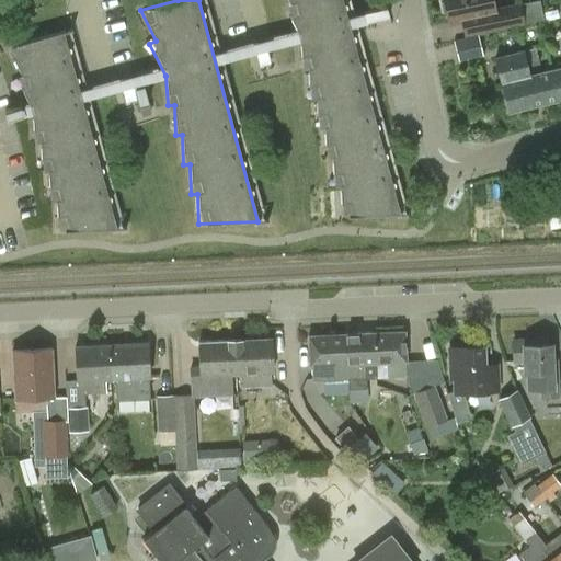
[(343,0),(288,0),(292,4),(285,8),(301,39),(302,69),(309,69),(310,99),(317,99),(318,128),(324,128),(325,158),(332,158),(333,187),(340,187),(342,217),(401,215),(343,0)]
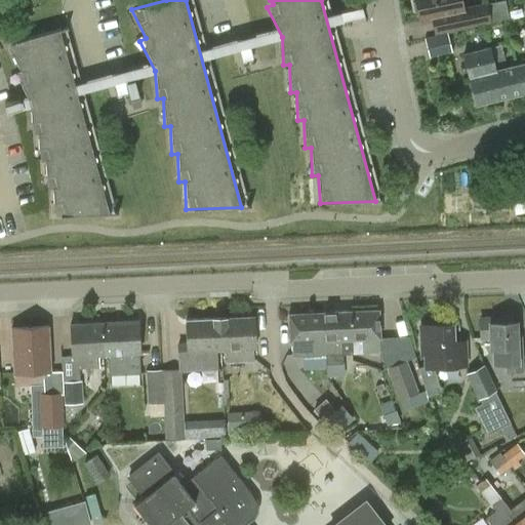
[(506,0),(485,4),(461,9),(459,0),(415,0),(416,1),(413,3),(415,14),(419,14),(420,23),(431,21),(434,35),(489,23),(489,22),(509,18),(506,0)]
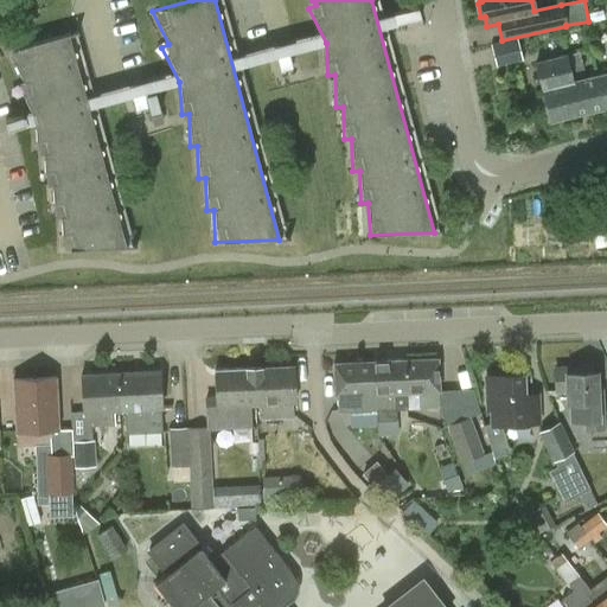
[(396,23),(396,24),(421,17),(419,6),(394,13),(395,16),(388,18),(390,25),(396,23)]
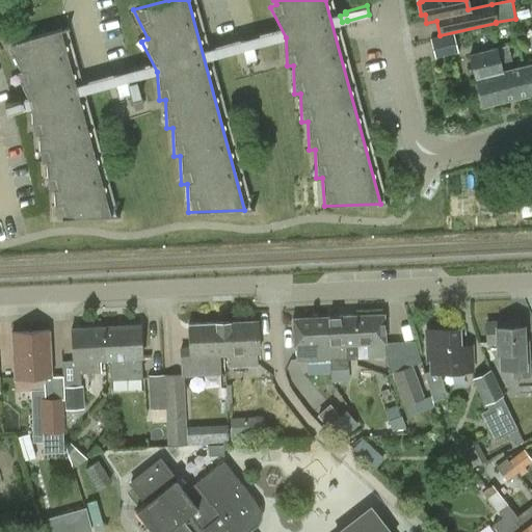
[(60,29),(6,44),(21,72),(15,75),(30,105),(31,134),(37,133),(38,162),(45,161),(47,190),(53,189),(54,218),(110,215),(60,29)]
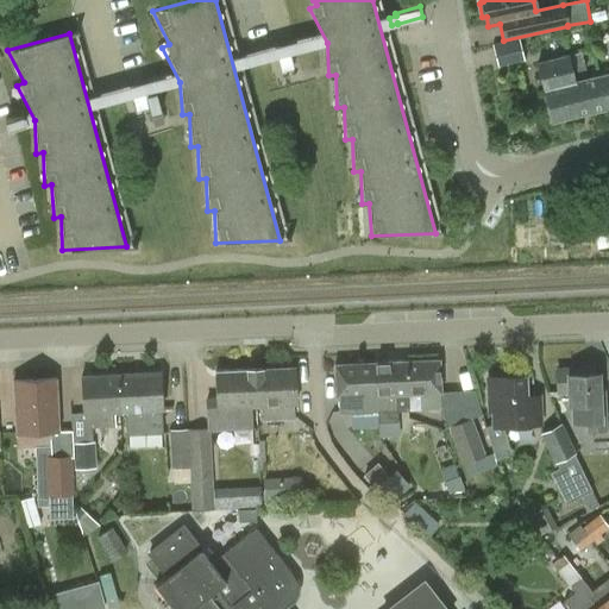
[(497,67),(523,61),(519,39),(493,45),(497,67)]
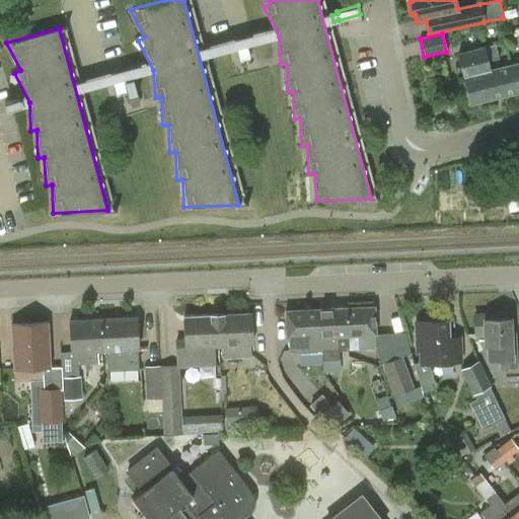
[(250,56),(248,50),(245,39),(234,42),(237,53),(236,53),(238,59),(250,56)]
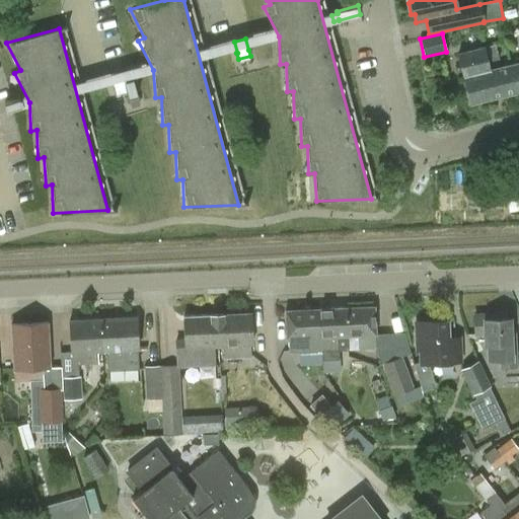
[(469,105),(518,93),(511,65),(490,71),(488,63),(499,60),(495,45),(484,48),(457,54),(469,105)]
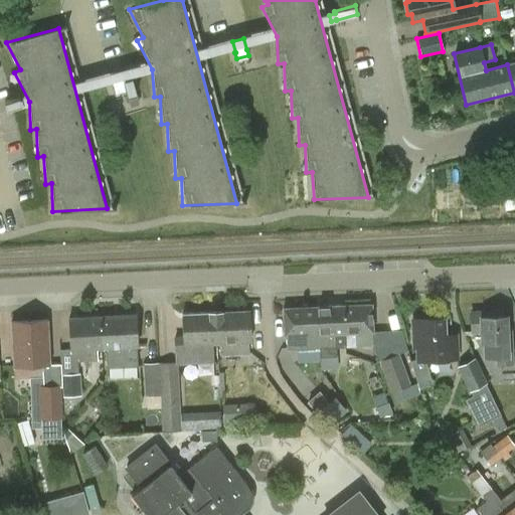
[(139,103),(130,69),(110,74),(114,92),(126,89),(130,106),(139,103)]
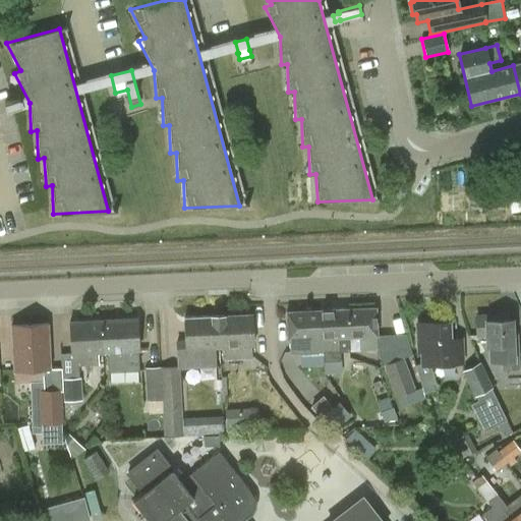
[(375,337),(378,337),(377,307),(347,309),(349,338),(359,337),(360,350),(377,350),(375,337)]
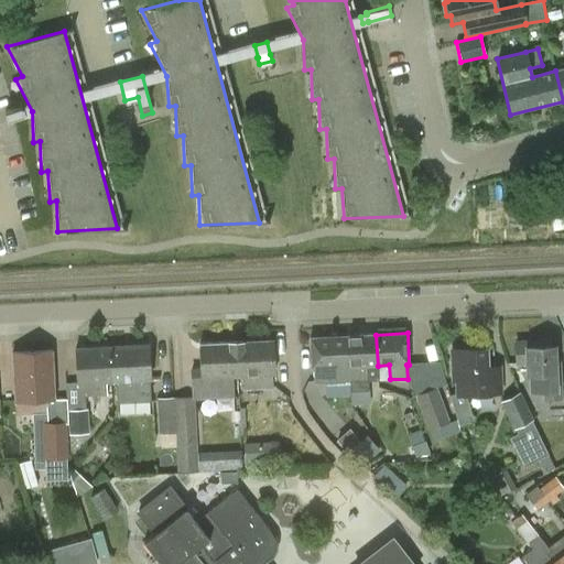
[(349,367),(350,379),(351,389),(367,388),(367,378),(379,378),(378,366),(376,335),(346,336),(347,367),(349,367)]
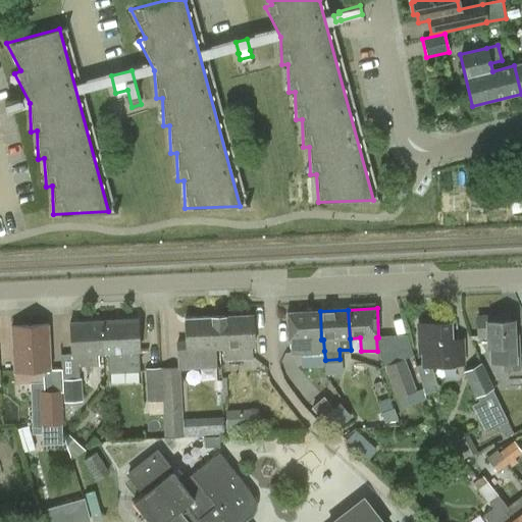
[(291,353),(324,351),(323,340),(321,340),(320,311),(286,313),(289,341),(290,341),(291,353)]
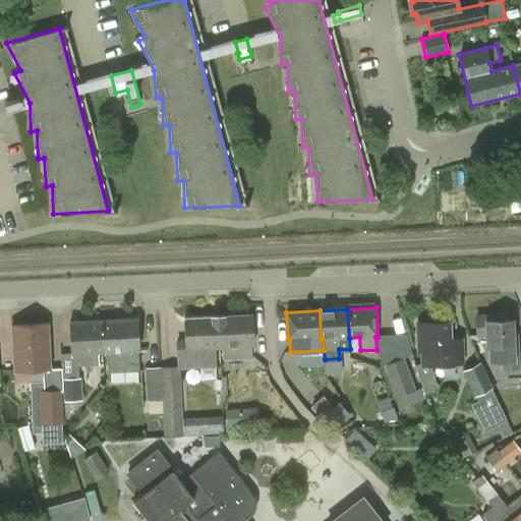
[(220,347),(225,347),(225,359),(251,358),(251,346),(253,346),(252,314),(218,315),(220,347)]
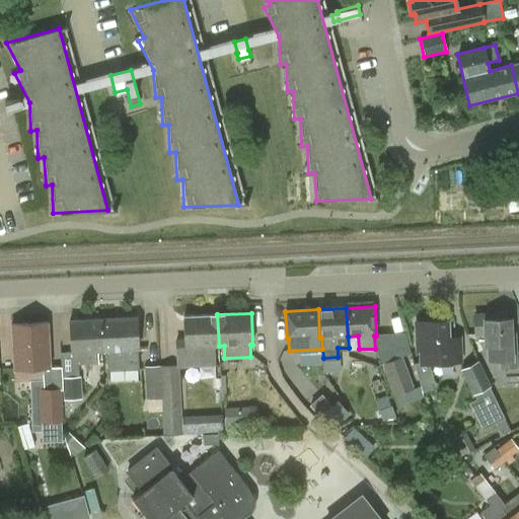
[(219,346),(217,314),(183,316),(184,347),(176,347),(177,365),(159,366),(161,399),(162,399),(164,433),(182,433),(179,367),(214,365),(214,346),(219,346)]
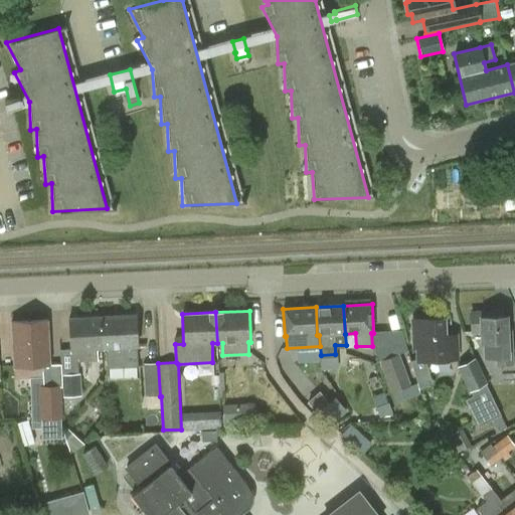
[(506,316),(494,317),(494,312),(471,313),(472,332),(481,332),(481,342),(482,342),(483,356),(496,355),(496,366),(513,365),(512,330),(507,330),(506,316)]
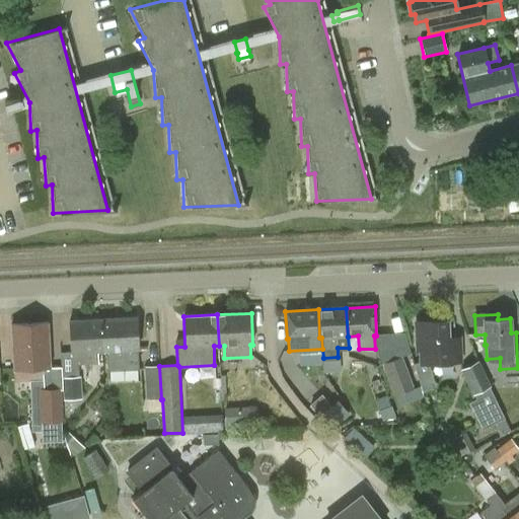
[(138,349),(137,317),(103,319),(104,351),(107,351),(108,371),(139,370),(138,349)]
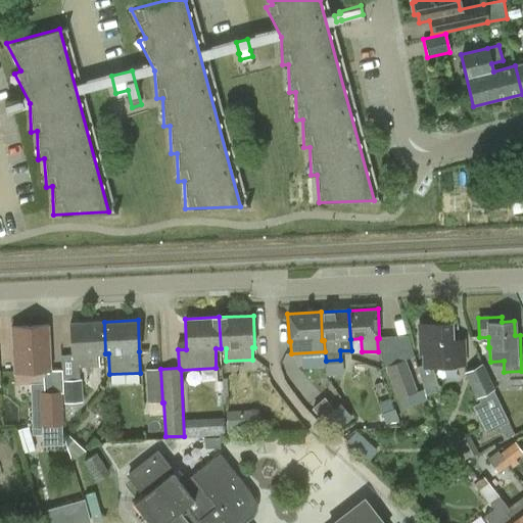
[(99,367),(98,353),(105,353),(104,322),(69,324),(72,355),(74,355),(75,368),(99,367)]
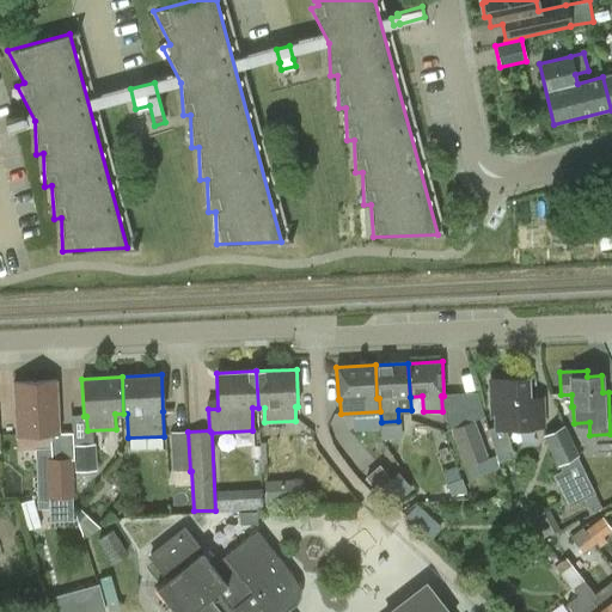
[(514,457),(505,427),(543,426),(542,398),(530,398),(528,379),(490,380),(493,411),(495,411),(496,427),(488,429),(499,463),(514,457)]
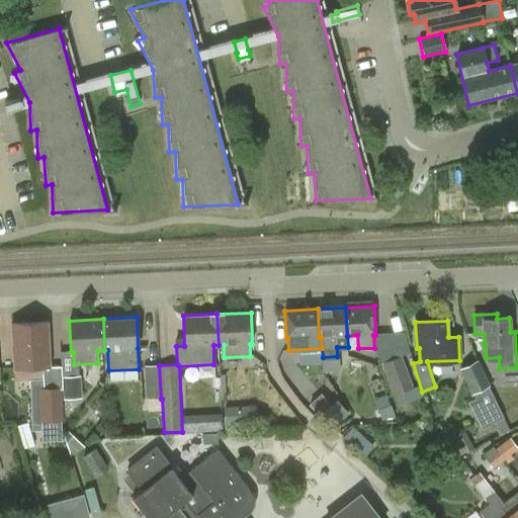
[(45,380),(44,366),(51,366),(49,322),(11,324),(14,368),(15,382),(45,380)]
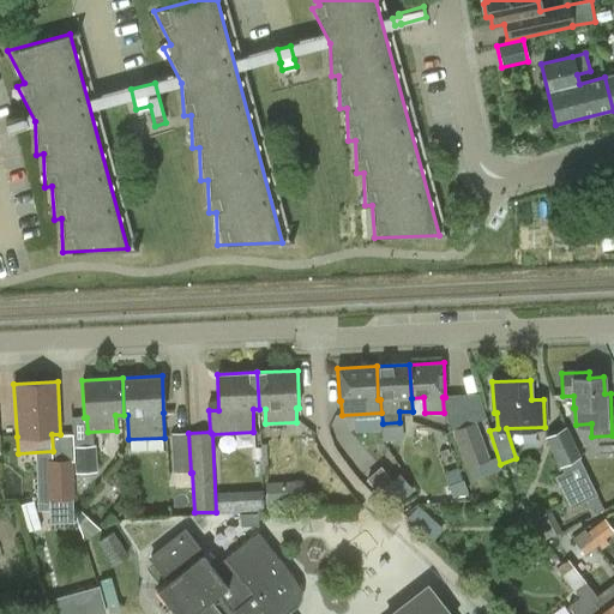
[(467,469),(489,461),(476,422),(452,431),(467,469)]
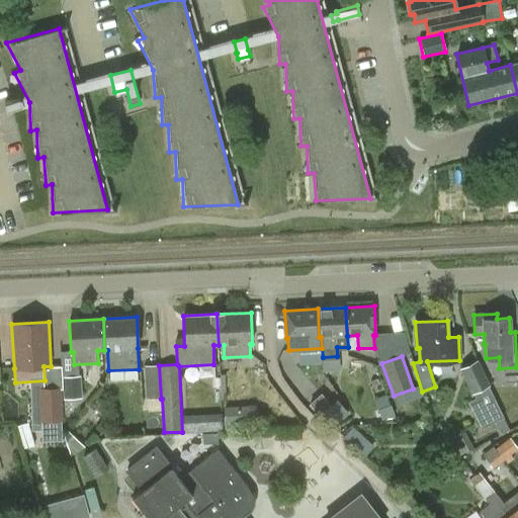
[(481,429),(488,426),(492,434),(508,427),(489,386),(490,385),(478,360),(460,369),(471,394),(473,394),(476,399),(468,402),(481,429)]
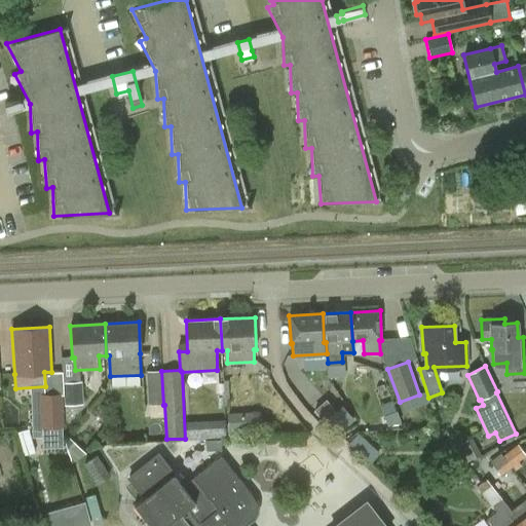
[(163,405),(161,371),(147,372),(149,406),(163,405)]
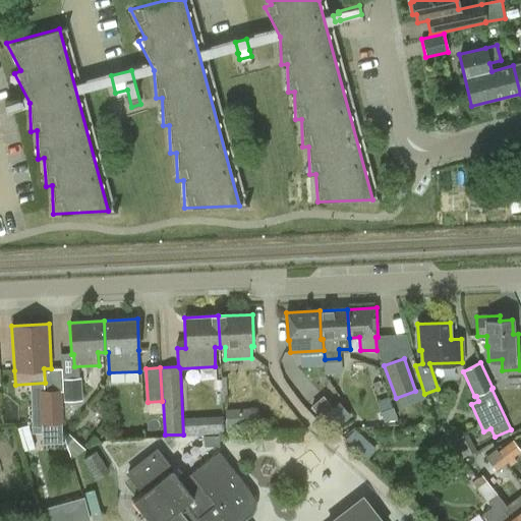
[(65,402),(82,400),(81,379),(63,380),(65,402)]
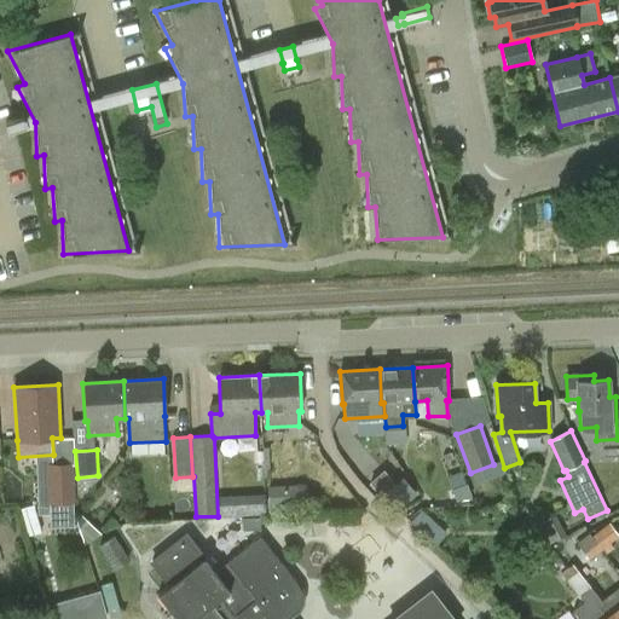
[(48,504),(75,503),(74,463),(47,463),(48,504)]
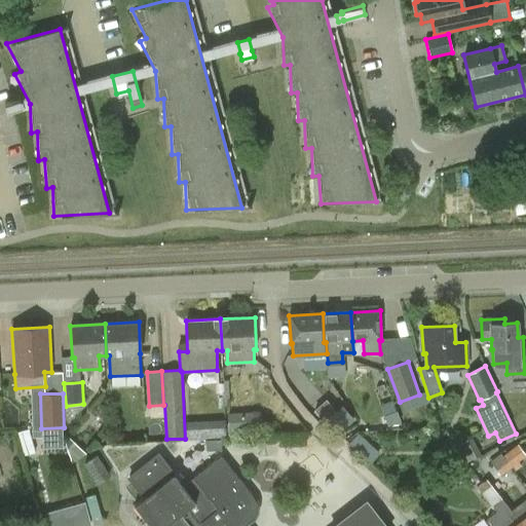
[(339,406),(336,410),(324,420),(337,436),(352,421),(339,406)]
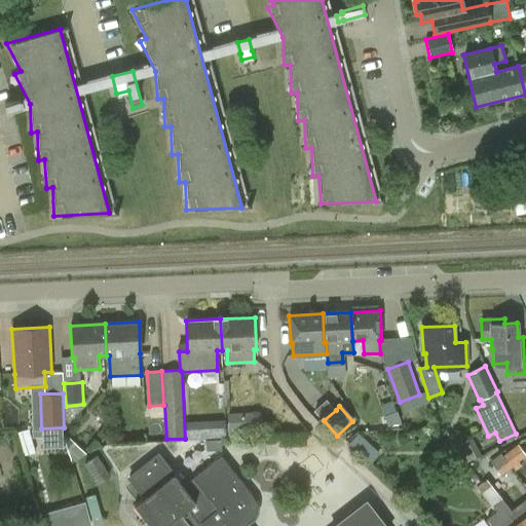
[(220,440),(207,441),(207,451),(221,450),(220,440)]
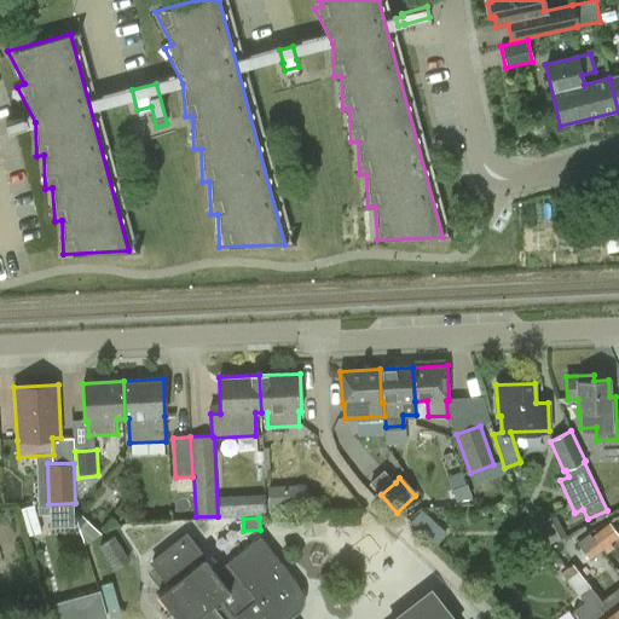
[(600,550),(618,536),(608,521),(589,536),(600,550)]
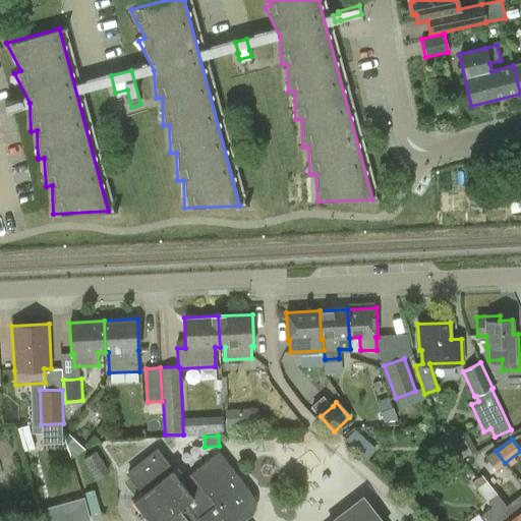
[(128,472),(143,491),(133,500),(150,520),(382,520),(364,498),(333,520),(245,520),(251,515),(255,509),(255,503),(254,497),(219,452),(181,481),(157,450),(128,472)]
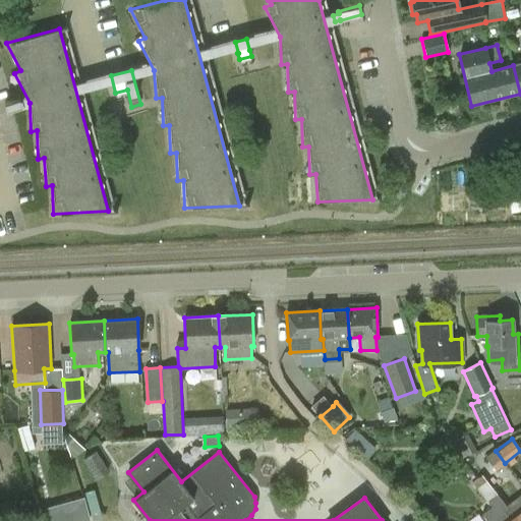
[(108,471),(95,452),(83,459),(97,478),(108,471)]
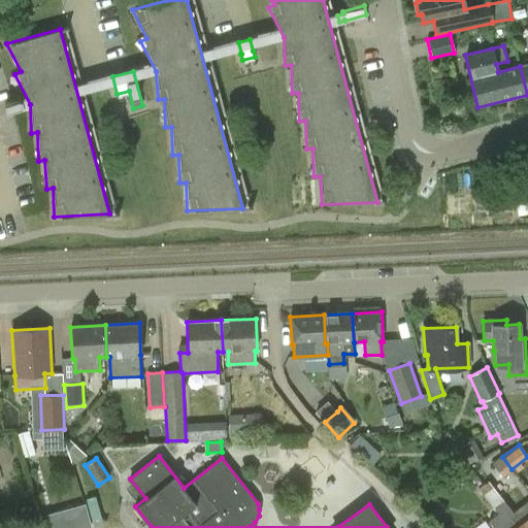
[(495,507),(504,500),(488,480),(479,487),(495,507)]
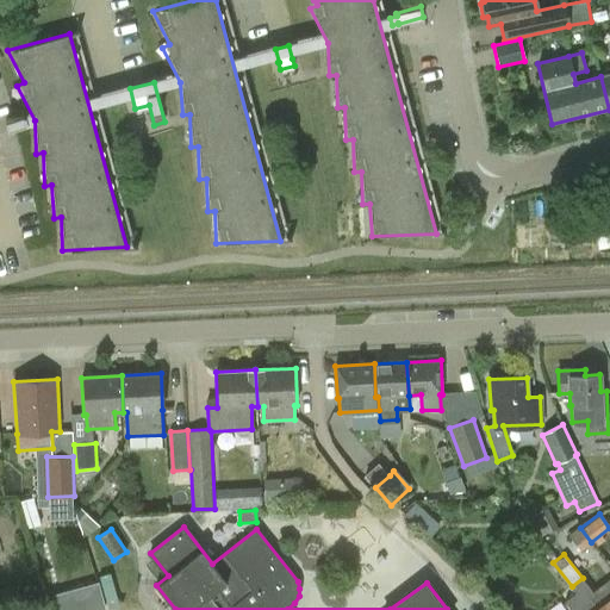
[(101,574),(110,601),(120,598),(112,572),(101,574)]
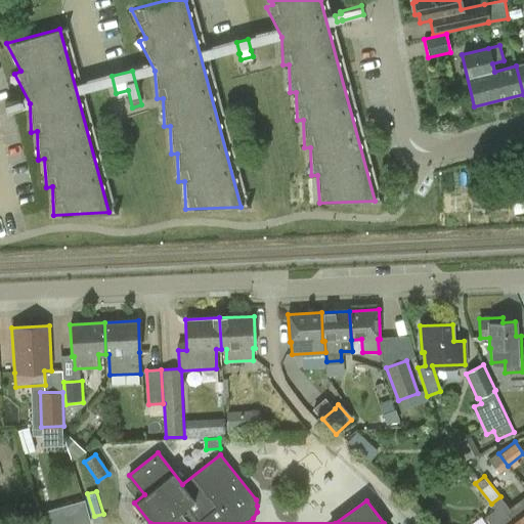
[(515,523),(514,523),(518,519),(500,496),(491,504),(495,509),(485,516),(491,523),(515,523)]
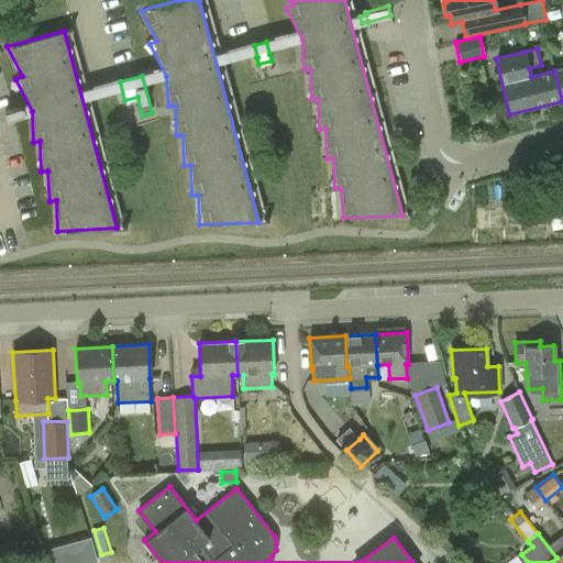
[(51,549),(54,562),(90,562),(97,561),(90,538),(51,549)]
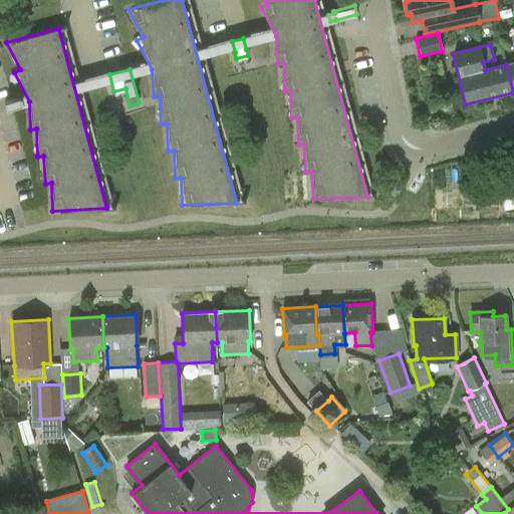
[(505,513),(513,513),(513,504),(508,509),(504,513),(505,513)]
